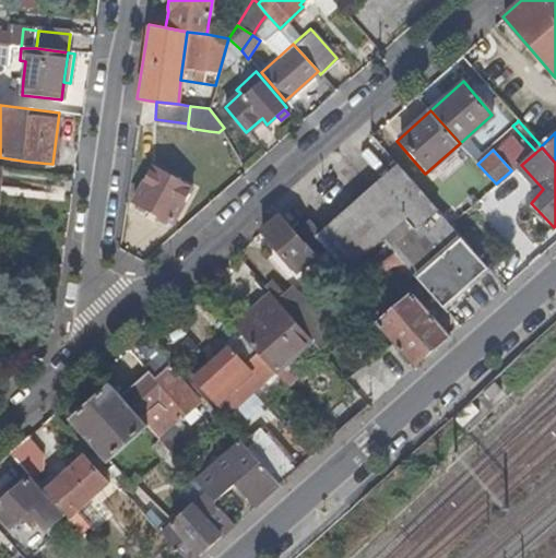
[(435,208),(397,164),(351,204),(322,229),(310,217),(295,230),(304,240),(305,241),(316,254),(323,247),(343,269),(379,236),(391,226),(405,212),(417,224),(435,208)]
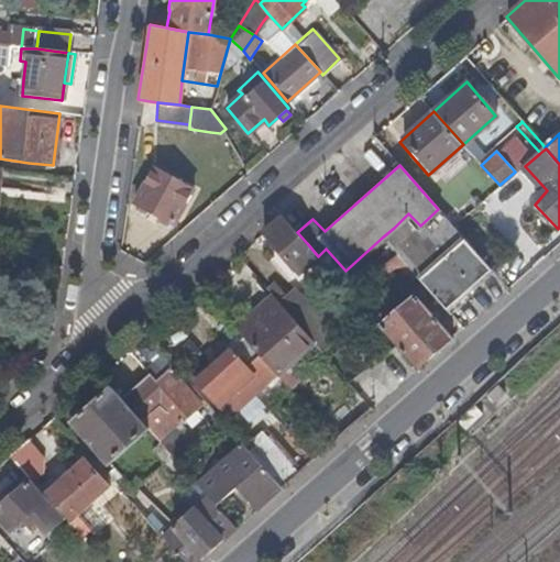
[(169,224),(188,191),(149,171),(131,205),(134,207),(134,211),(139,213),(143,216),(144,215),(147,212),(158,218),(157,223),(161,226),(164,227),(166,224),(169,224)]
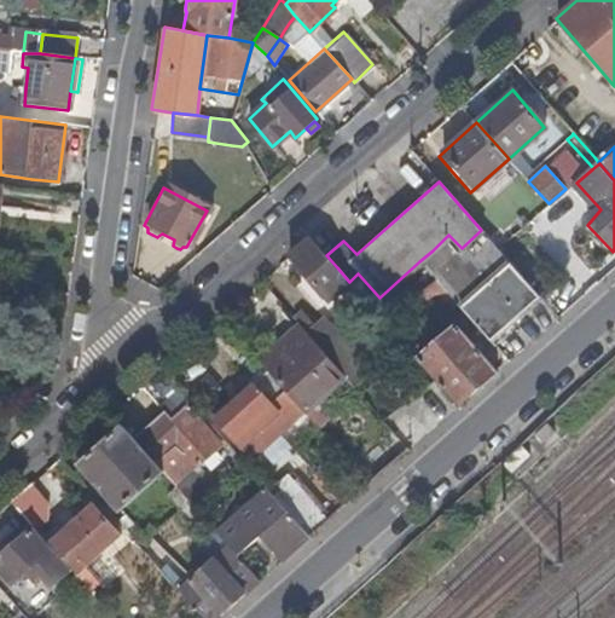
[(459,306),(509,263),(497,248),(481,230),(462,248),(448,235),(433,250),(419,261),(431,273),(435,279),(457,304),(459,306)]
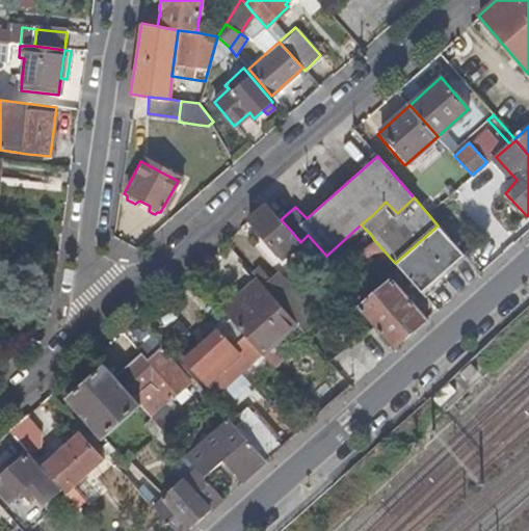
[(305,247),(300,242),(290,230),(288,232),(264,205),(247,219),(262,236),(253,245),(276,272),(268,279),(258,267),(252,272),(255,276),(279,303),(294,321),(303,332),(320,317),(279,269),(305,247)]
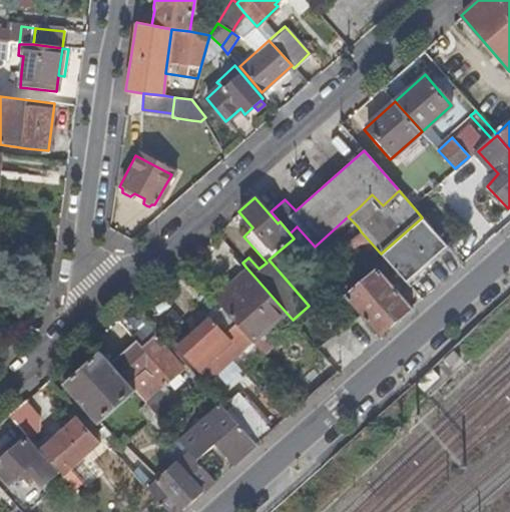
[(405,281),(447,245),(422,217),(381,253),(405,281)]
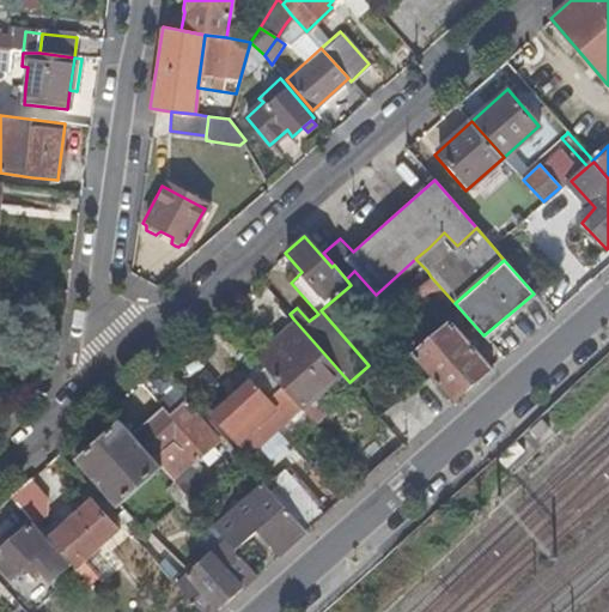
[(452,301),(431,277),(402,298),(414,313),(430,300),(440,313),(452,301)]
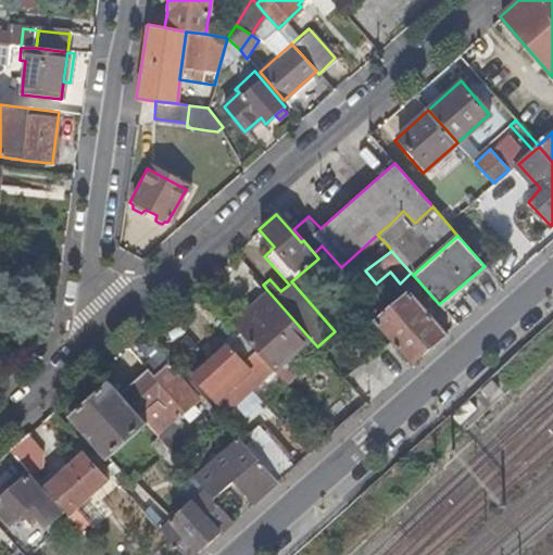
[(308,336),(291,317),(266,289),(229,320),(233,325),(238,331),(255,352),(269,367),(308,336)]
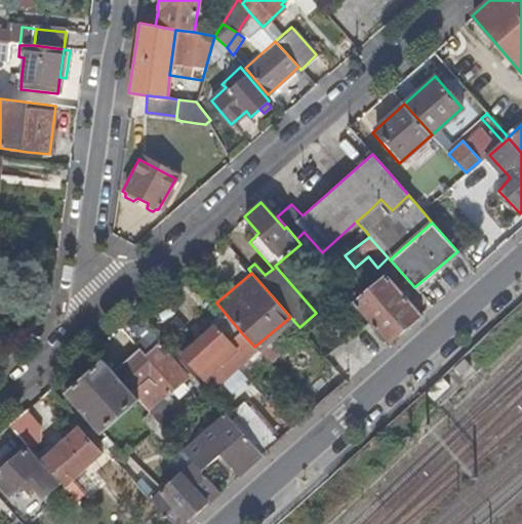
[(419,315),(386,276),(353,305),(387,344),(419,315)]
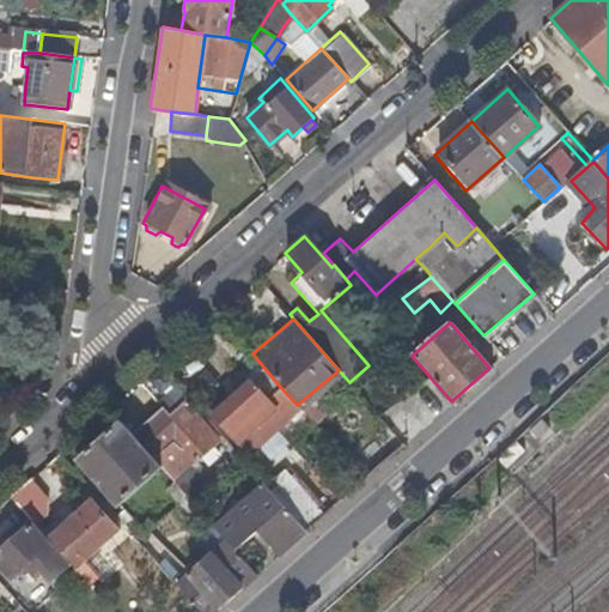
[(281,388),(262,365),(247,379),(248,381),(267,401),(281,388)]
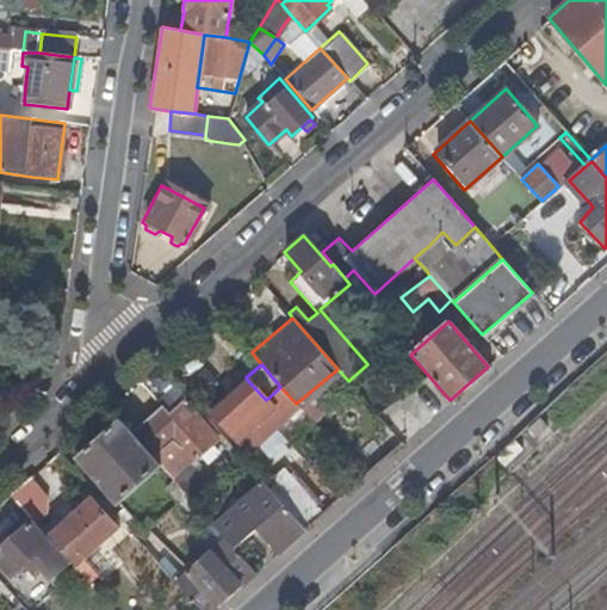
[(273,410),(266,400),(247,380),(233,393),(223,401),(210,413),(236,443),(273,410)]
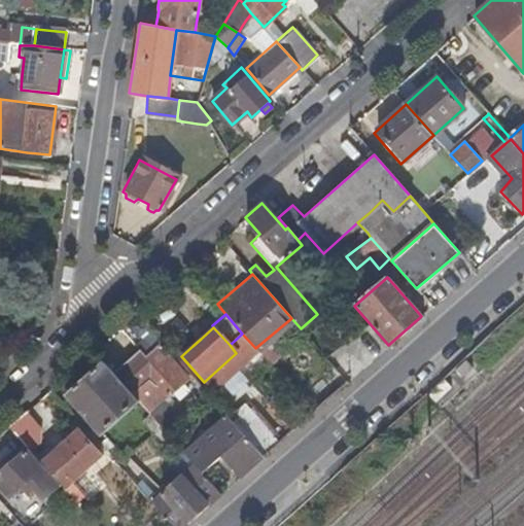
[(201,339),(195,331),(186,339),(193,346),(201,339)]
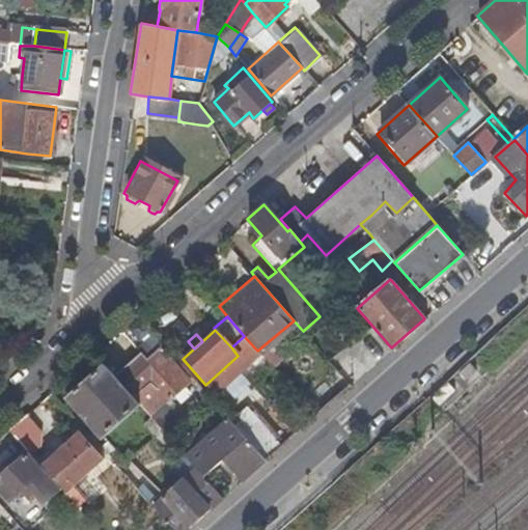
[(188,383),(159,347),(146,360),(142,356),(119,377),(135,393),(151,380),(165,395),(169,399),(188,383)]
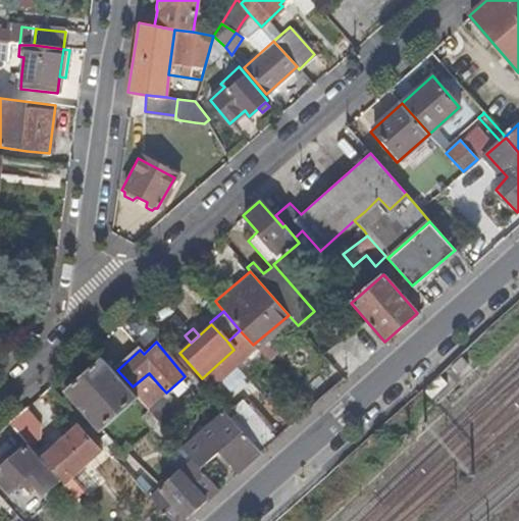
[(138,398),(103,359),(65,392),(100,430),(138,398)]
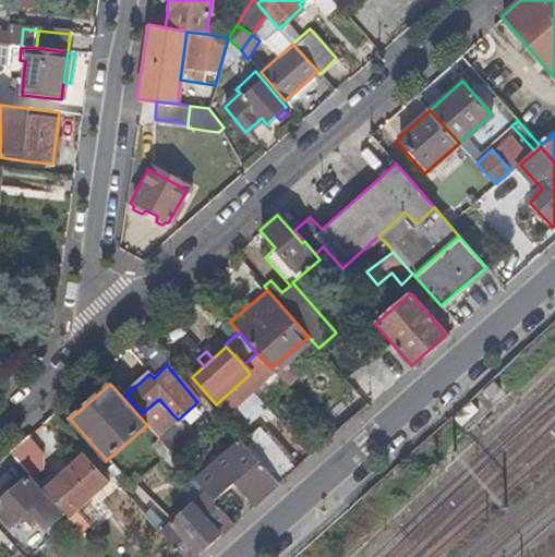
[(173,415),(159,399),(142,413),(156,431),(173,415)]
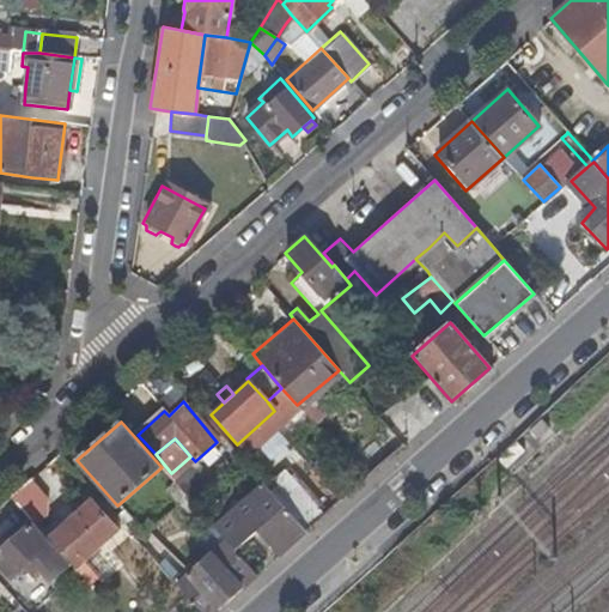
[(186,497),(174,483),(166,489),(177,503),(186,497)]
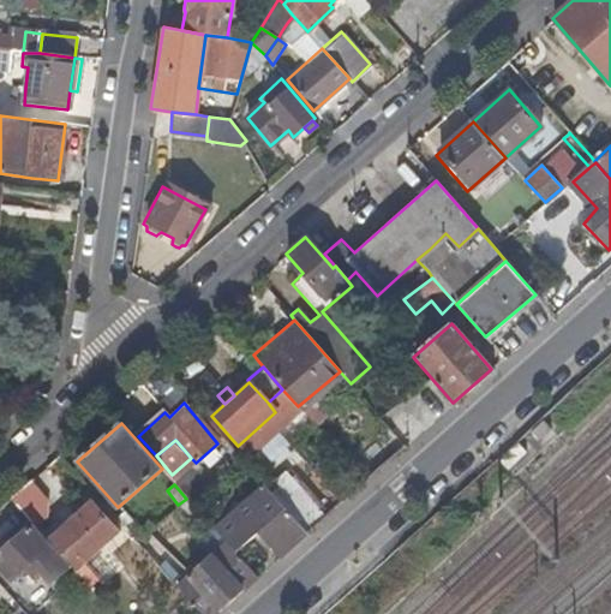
[(306,532),(264,484),(247,500),(268,523),(258,532),(280,555),(306,532)]
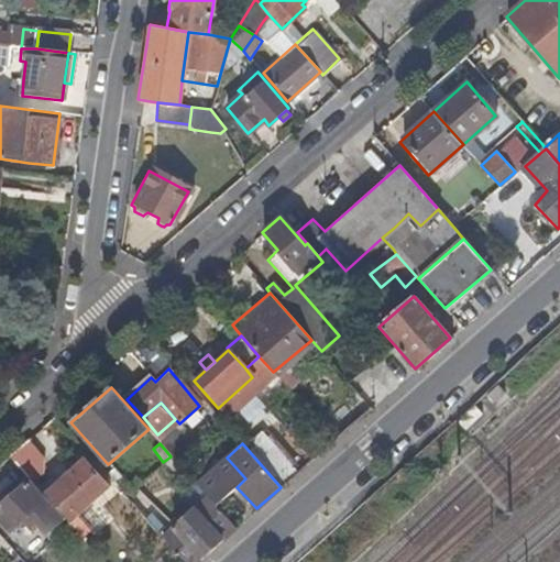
[(44,473),(20,444),(8,454),(29,480),(31,482),(33,483),(36,480),(44,473)]
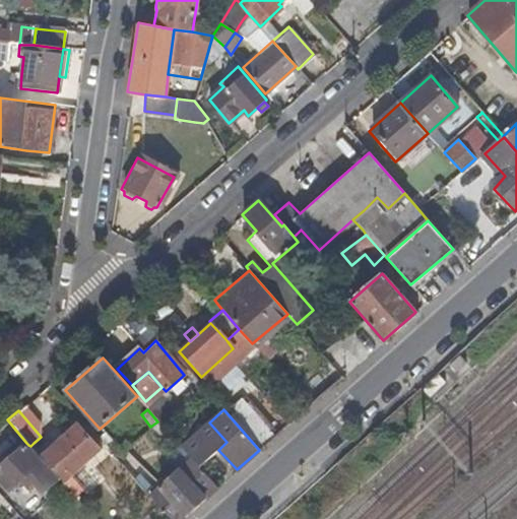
[(166,430),(160,424),(157,422),(150,427),(158,436),(166,430)]
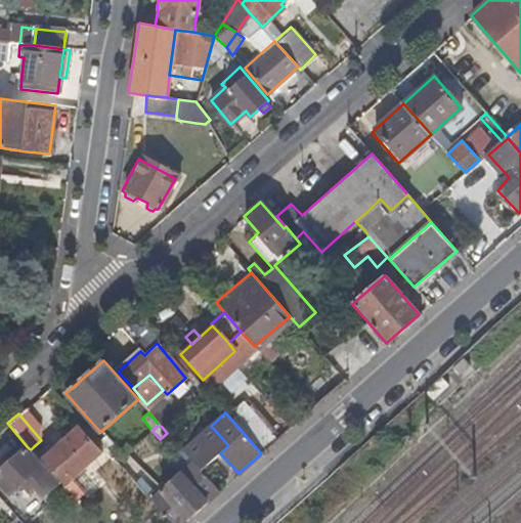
[(228,445),(211,426),(183,452),(192,463),(200,472),(220,453),(228,445)]
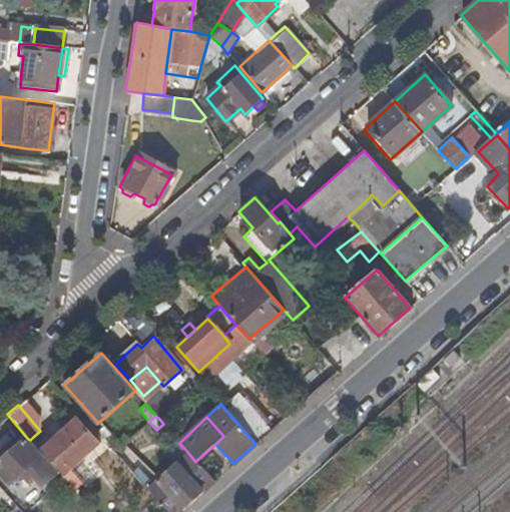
[(68,468),(96,443),(75,418),(61,430),(52,438),(51,439),(42,446),(40,449),(62,473),(68,468)]
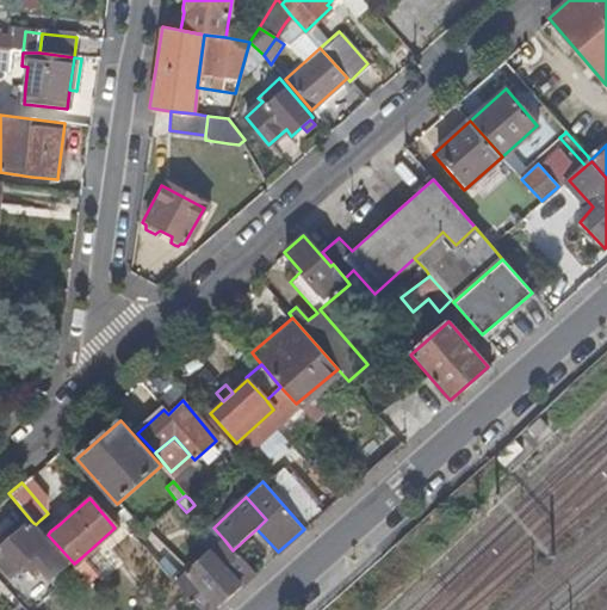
[(62,522),(73,512),(68,506),(57,516),(62,522)]
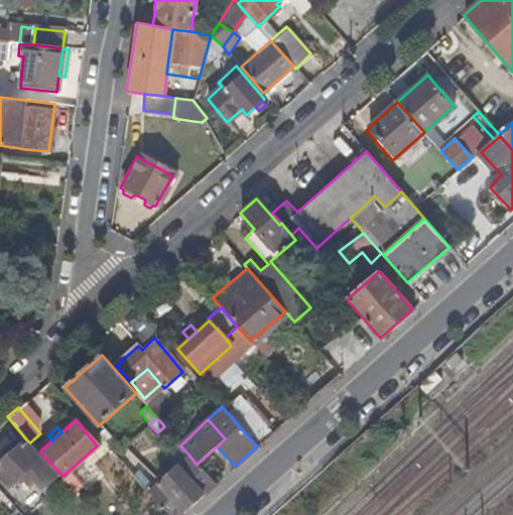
[(57,474),(40,455),(38,457),(26,443),(28,441),(26,439),(0,462),(0,478),(7,485),(13,480),(19,475),(25,483),(31,478),(41,489),(57,474)]
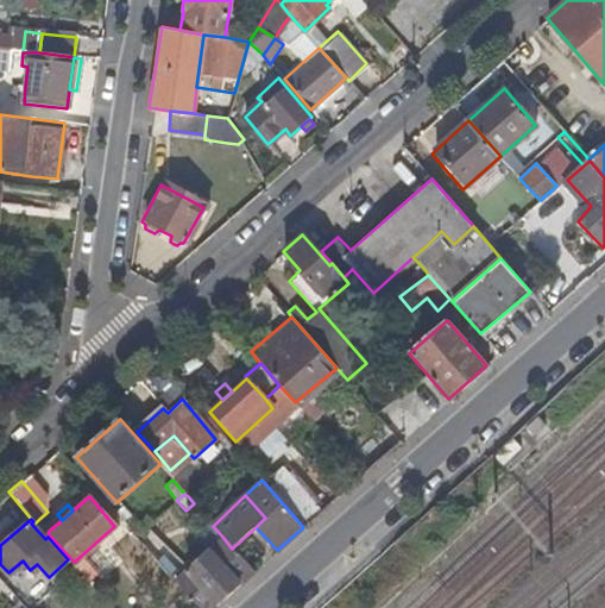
[(50,530),(39,519),(36,522),(46,536),(48,533),(50,530)]
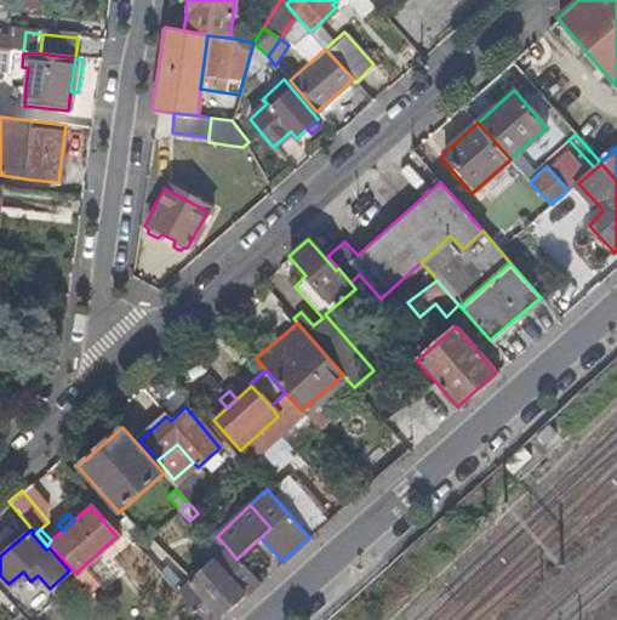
[(203,619),(215,619),(258,582),(236,559),(228,549),(178,592),(203,619)]
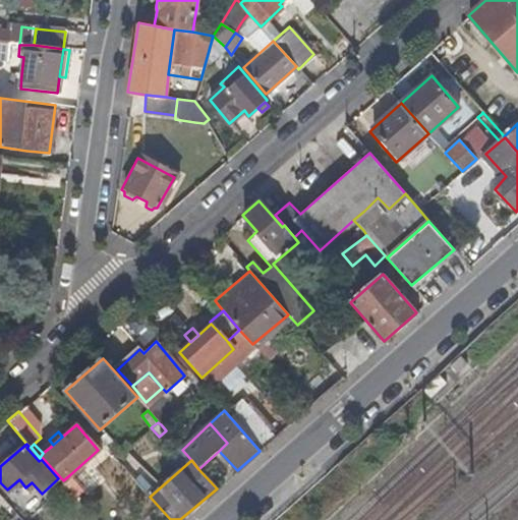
[(80,489),(69,475),(63,480),(62,482),(73,496),(80,489)]
